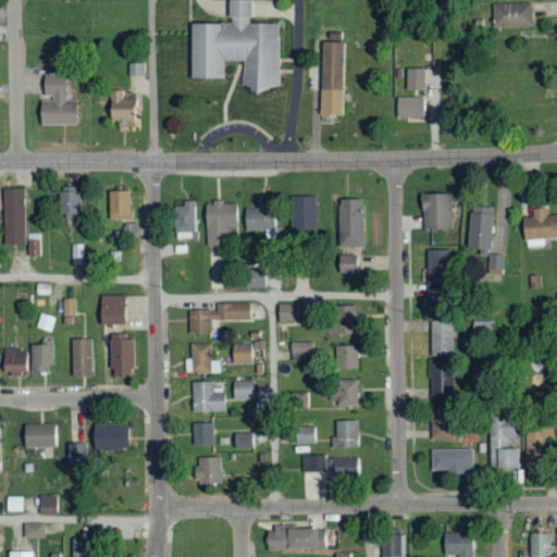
[(282,85),(283,19),(258,19),(258,0),(232,0),(232,21),(196,20),(195,76),(226,76),(226,60),(249,60),(243,84),(269,91),(282,85)]
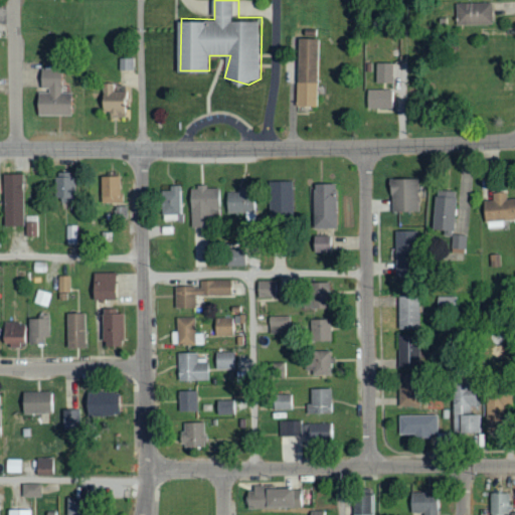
[(491,2),(454,3),(455,25),(492,24),(491,2)]
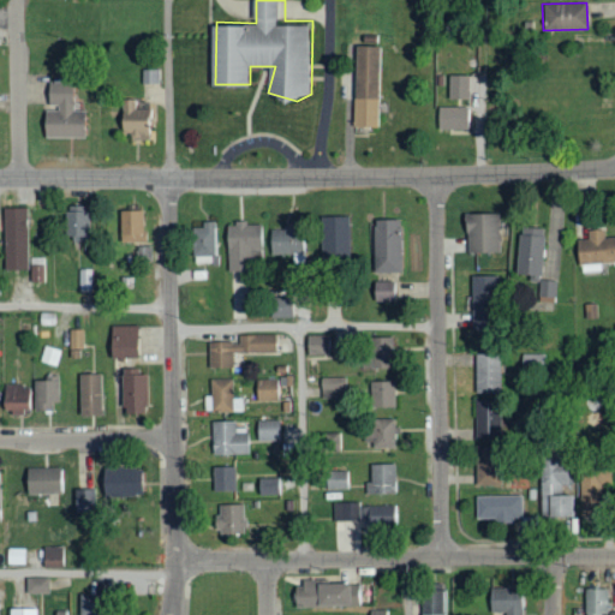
[(352,126),(376,127),(380,46),(354,45),(352,126)]
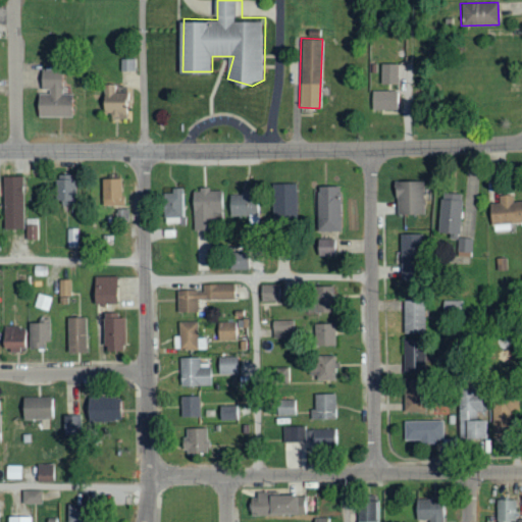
[(136,58),(120,58),(120,70),(135,70),(136,58)]
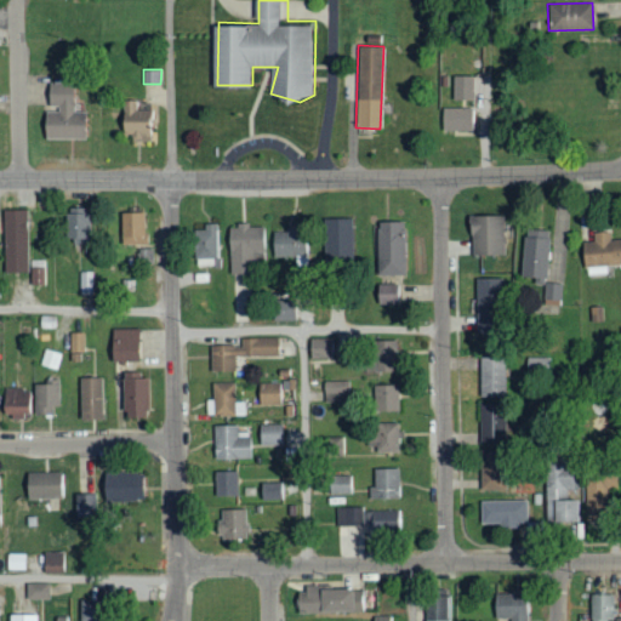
[(453,101),(473,100),(473,75),(453,77),(453,101)]
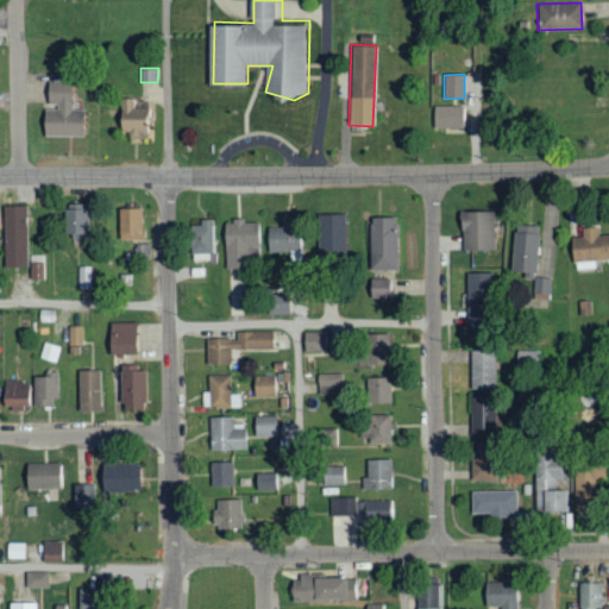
[(83,110),(70,110),(71,82),(46,82),(45,107),(42,107),(41,136),(83,137),(83,110)]
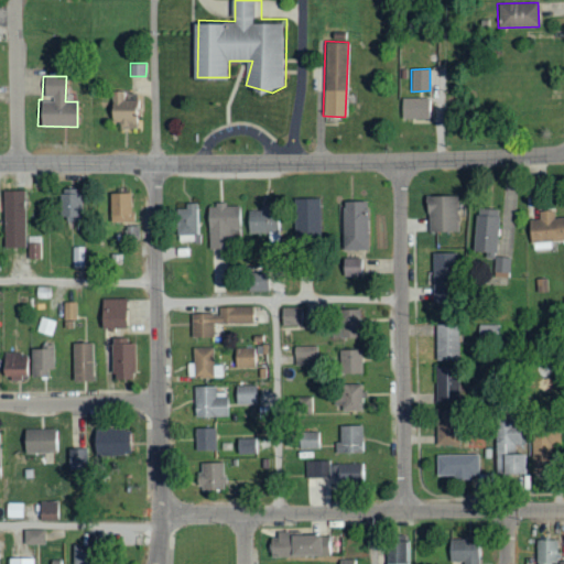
[(118,121),(118,129),(138,128),(138,99),(123,100),(123,91),(109,91),(110,121),(118,121)]
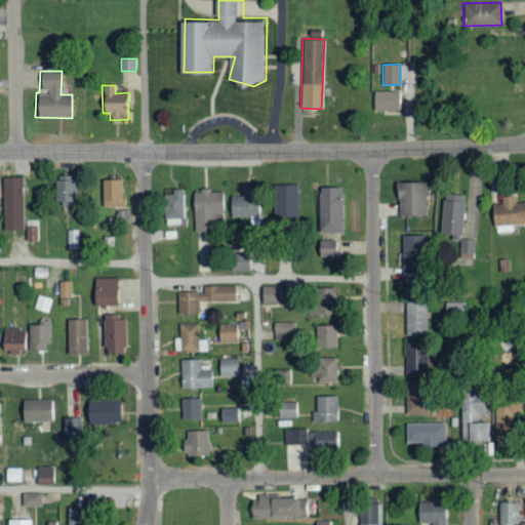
[(400,91),(374,91),(373,111),(400,111),(400,91)]
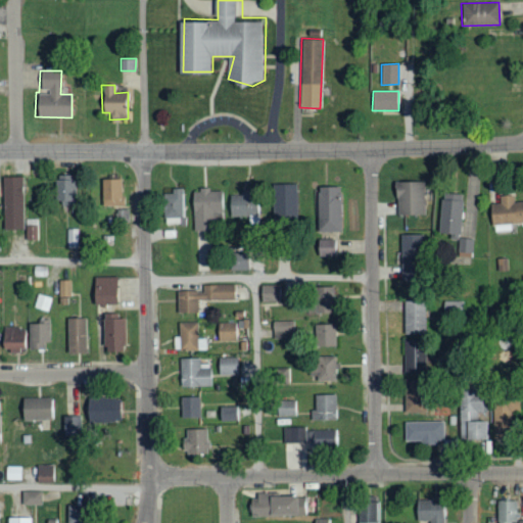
[(76,179),(62,179),(63,175),(56,175),(55,204),(75,205),(76,179)]
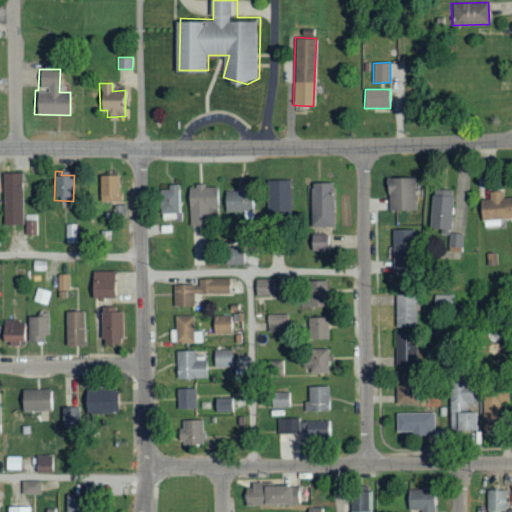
[(21,173),(2,173),(4,225),(23,224),(21,173)]
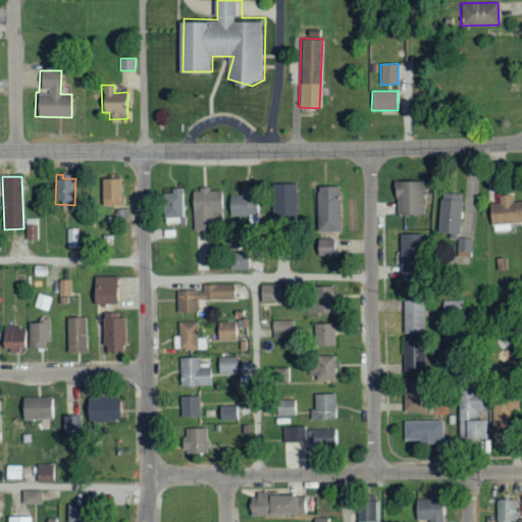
[(121,178),(101,178),(101,206),(122,206),(121,178)]
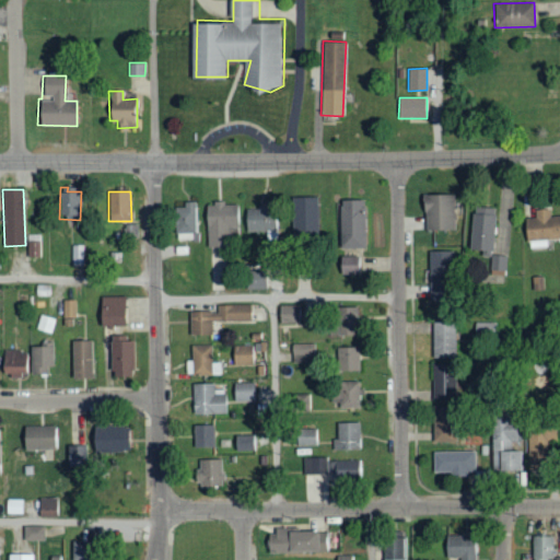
[(454,195),(423,195),(424,230),(455,230),(454,195)]
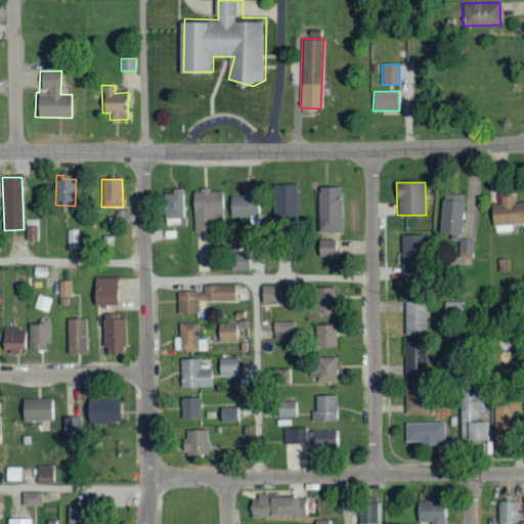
[(274,219),(297,219),(296,184),(273,184),(274,219)]
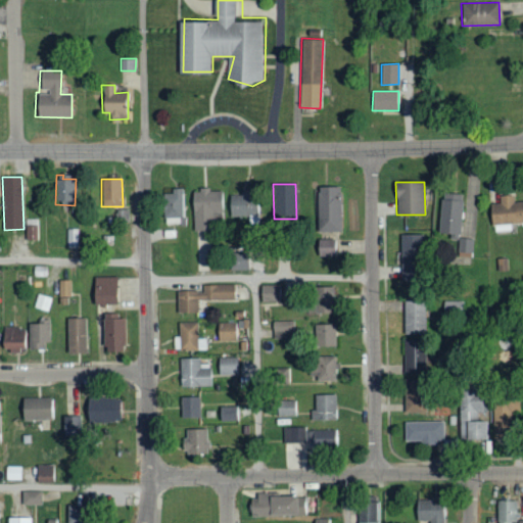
[(316,232),(339,232),(340,187),(317,187),(316,232)]
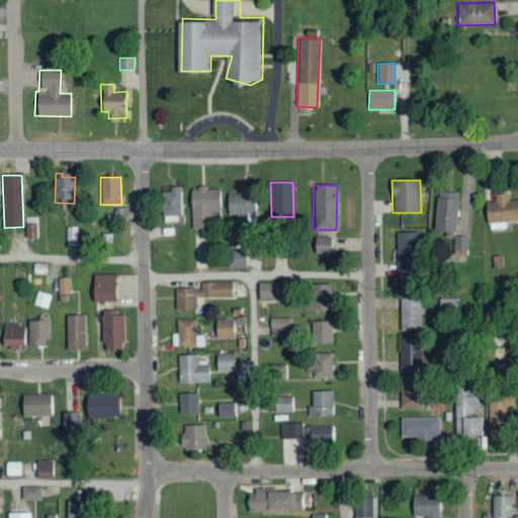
[(162,222),(181,222),(182,186),(170,186),(170,192),(162,192),(162,222)]
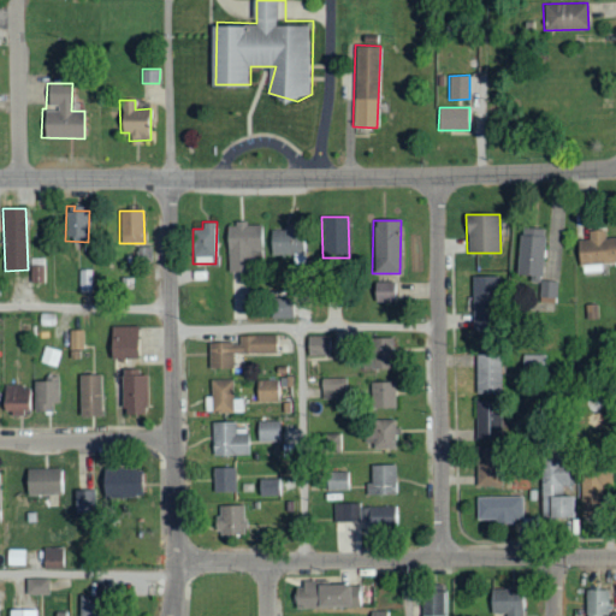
[(226,224),(227,270),(262,268),(261,223),(226,224)]
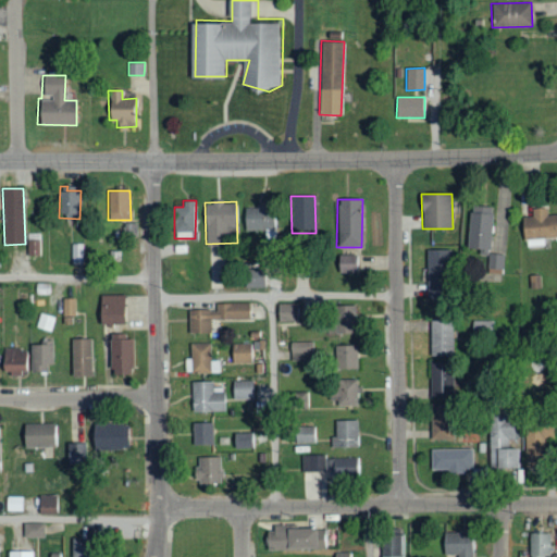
[(264,238),(274,238),(273,206),(243,207),(244,231),(264,231),(264,238)]
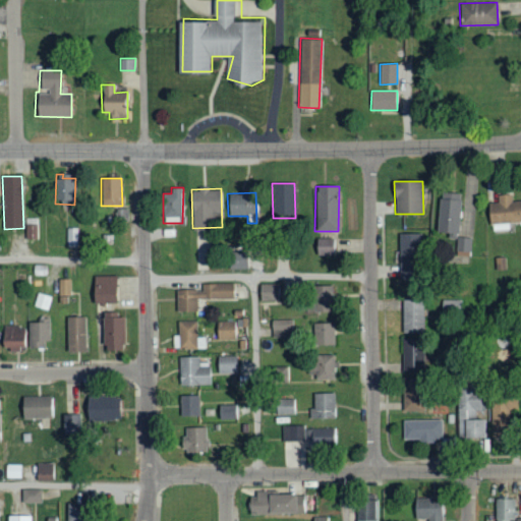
[(437,232),(459,233),(460,193),(439,192),(437,232)]
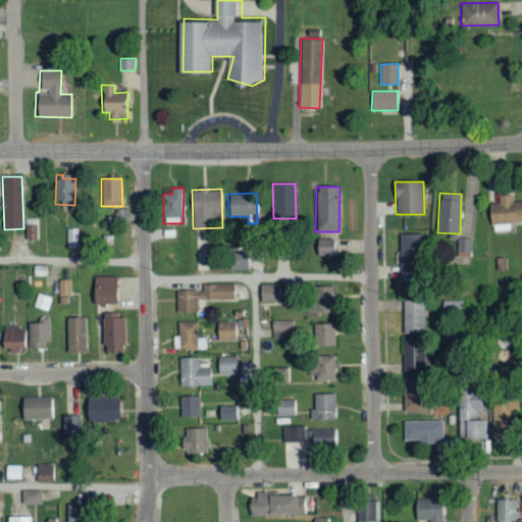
[(510,223),(521,222),(521,200),(513,201),(512,195),(499,195),(499,203),(489,203),(491,231),(510,230),(510,223)]
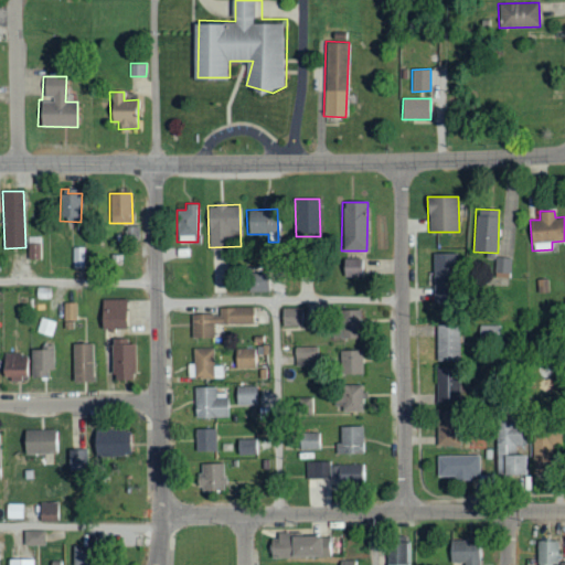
[(139,226),(125,226),(125,240),(139,241),(139,226)]
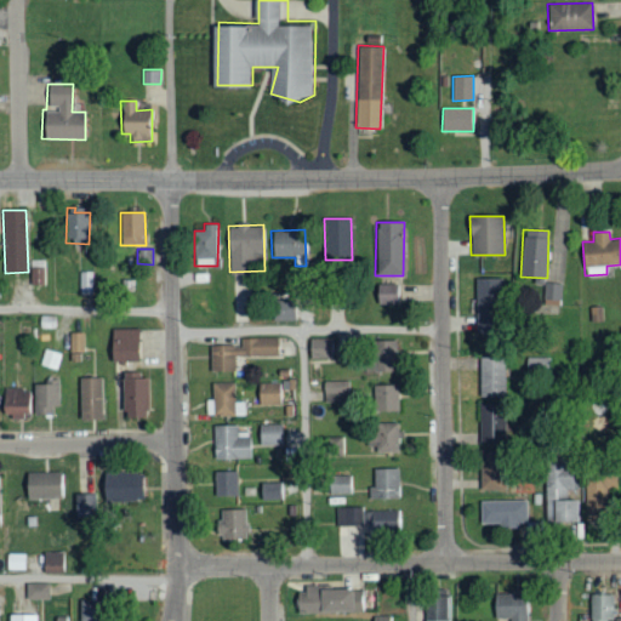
[(29,285),(45,285),(44,260),(29,261),(29,285)]
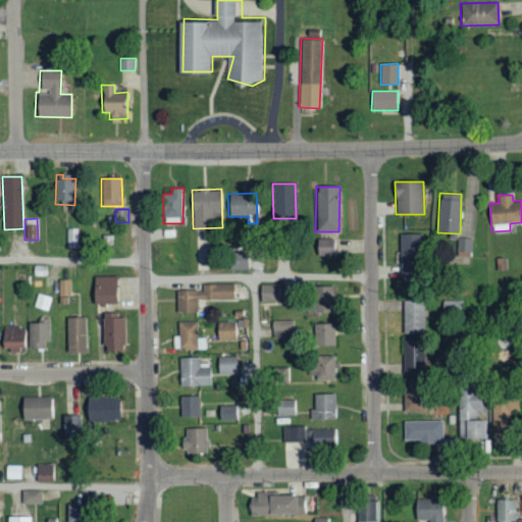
[(66,247),(77,248),(77,228),(66,228),(66,247)]
